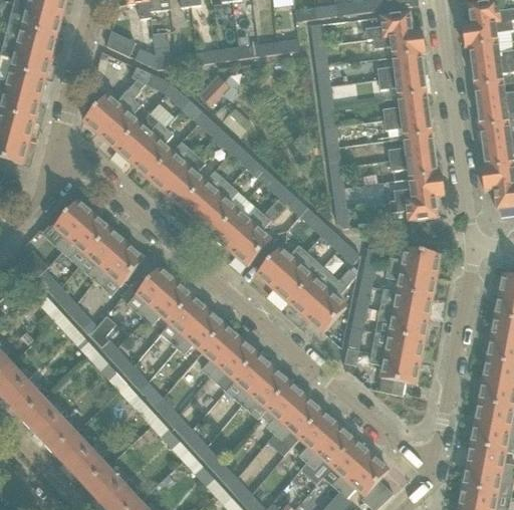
[(14,0),(14,1),(60,13),(63,0),(14,0)]
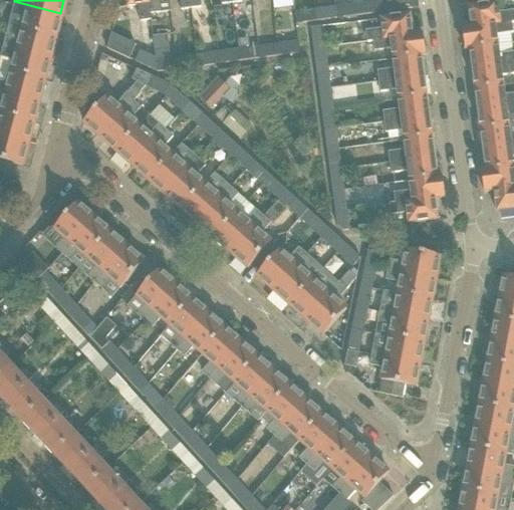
[(126,0),(126,2),(138,1),(140,18),(151,16),(151,10),(150,10),(149,0),(126,0)]
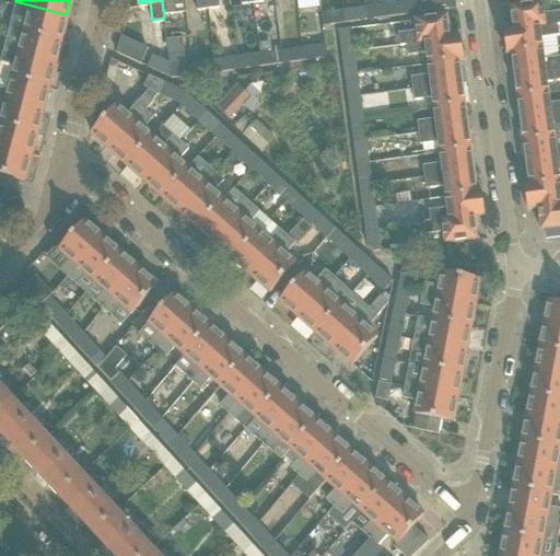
[(162,0),(163,11),(164,11),(185,9),(184,0),(162,0)]
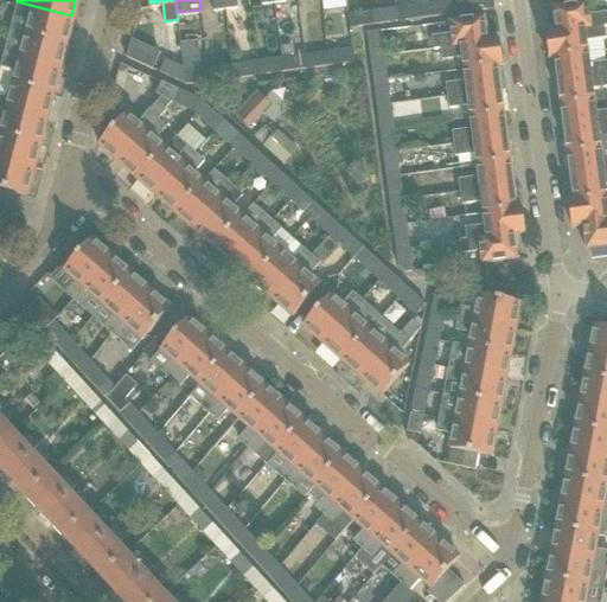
[(425,0),(419,1),(421,14),(439,12),(436,0),(425,0)]
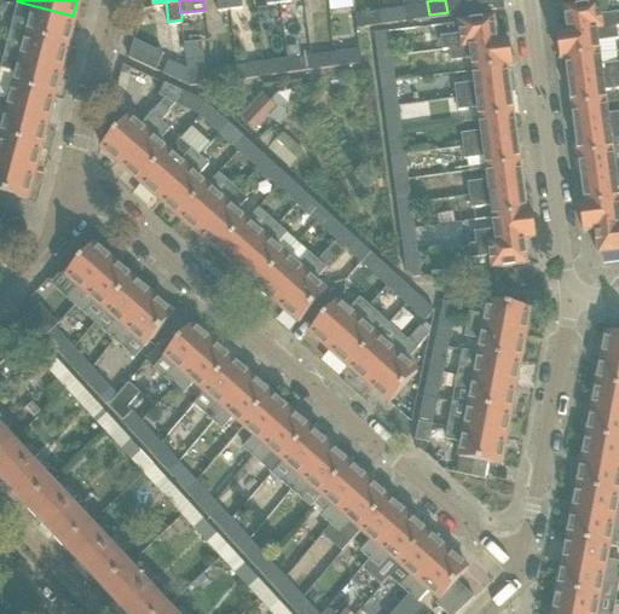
[(457,0),(460,11),(478,9),(476,0),(457,0)]
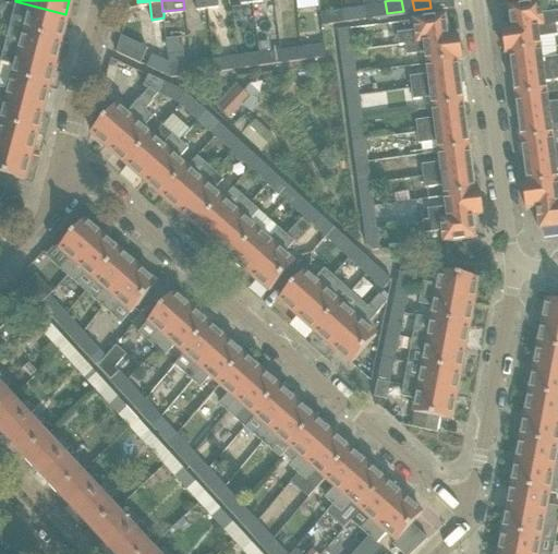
[(530,1),(508,3),(511,25),(511,26),(555,21),(557,20),(557,8),(542,10),(540,0),(534,0),(530,1)]
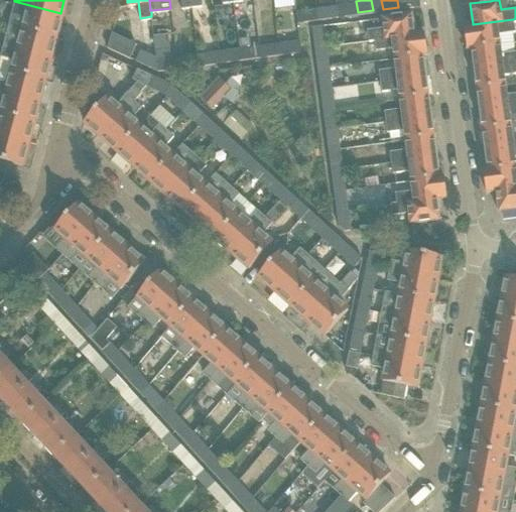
[(14,1),(11,11),(25,15),(22,26),(55,34),(60,13),(14,1)]
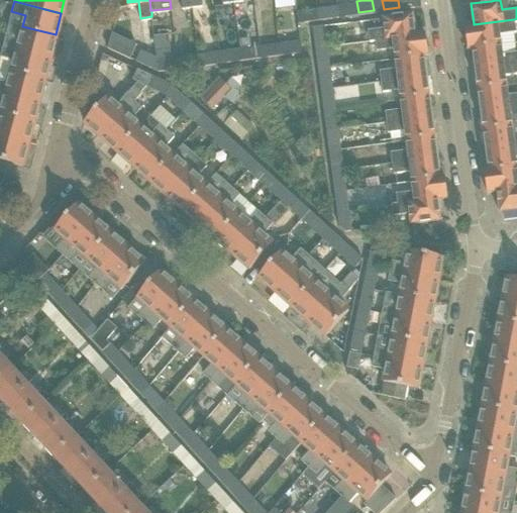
[(356,1),(341,3),(343,14),(358,12),(356,1)]
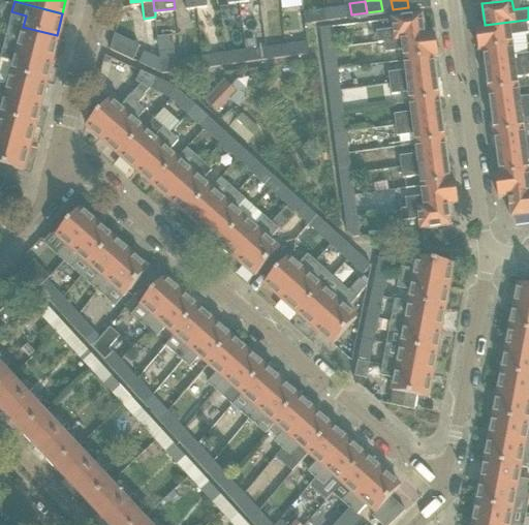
[(339,4),(323,6),(324,19),(340,17),(339,4)]
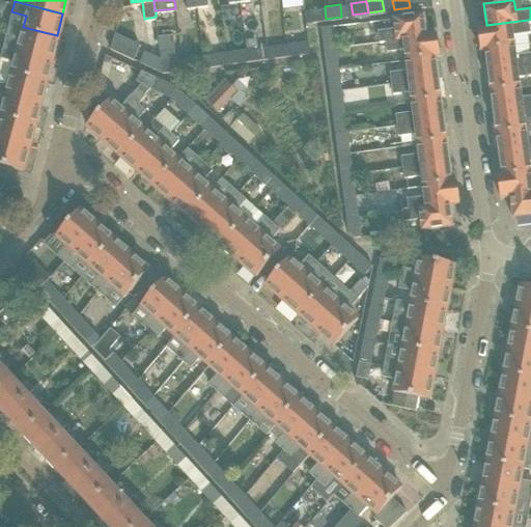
[(325,6),(309,8),(311,21),(326,19),(325,6)]
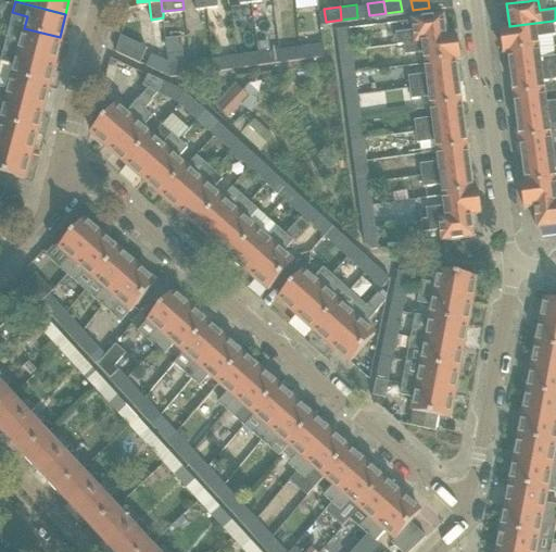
[(395,30),(396,41),(403,40),(403,39),(445,34),(445,33),(443,11),(421,14),(411,15),(413,27),(395,30)]
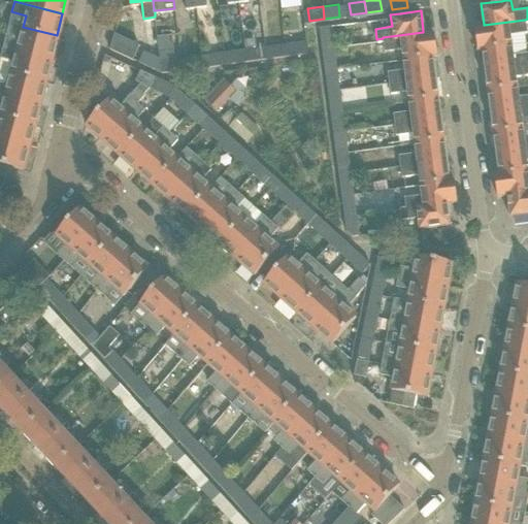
[(484,24),(474,25),(477,47),(482,46),(510,42),(509,32),(526,30),(525,20),(484,25),(484,24)]
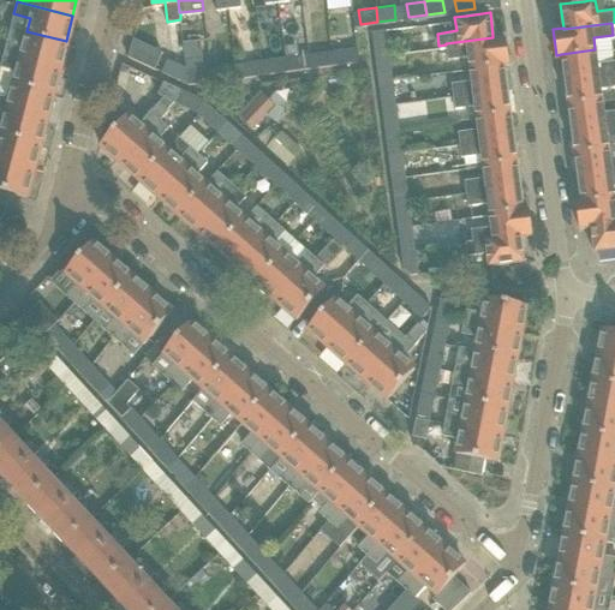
[(6,41),(4,52),(59,66),(66,41),(27,31),(23,45),(6,41)]
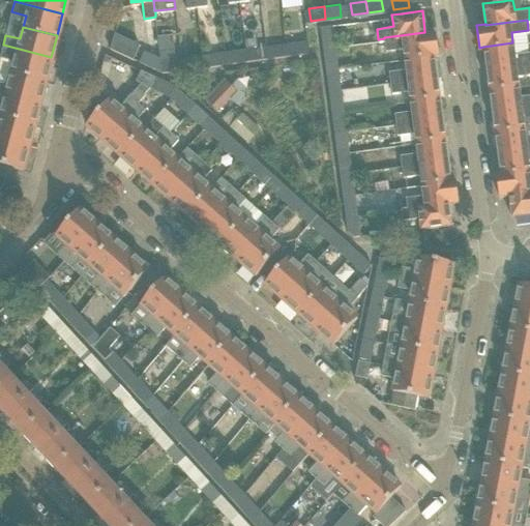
[(333,28),(321,29),(323,46),(335,44),(333,28)]
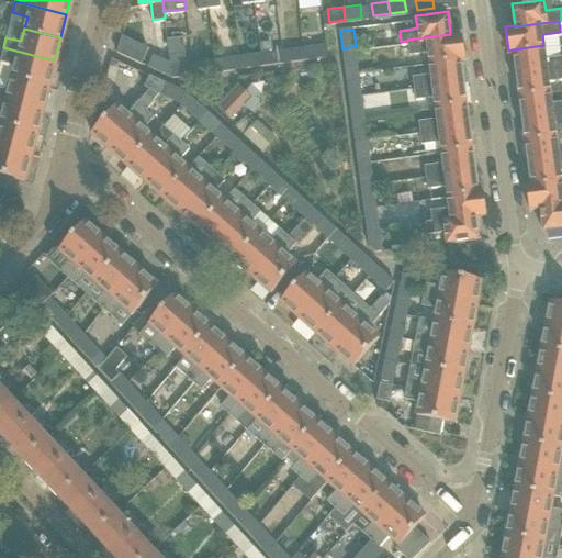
[(450,34),(407,40),(407,41),(409,52),(427,49),(428,59),(459,55),(460,57),(464,56),(464,55),(461,33),(461,32),(450,33),(450,34)]
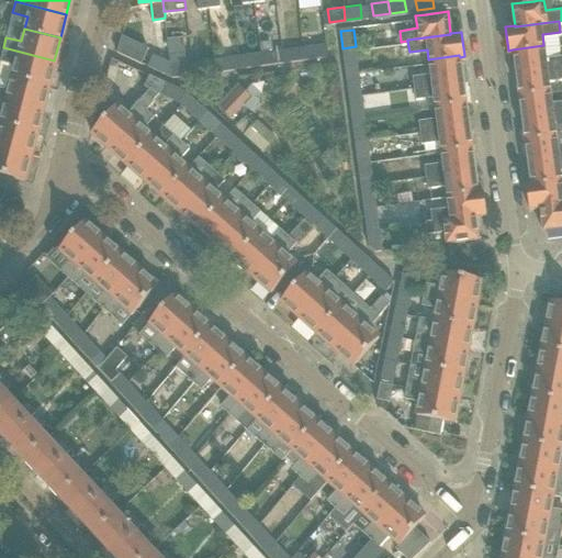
[(121,33),(116,49),(141,60),(147,45),(121,33)]
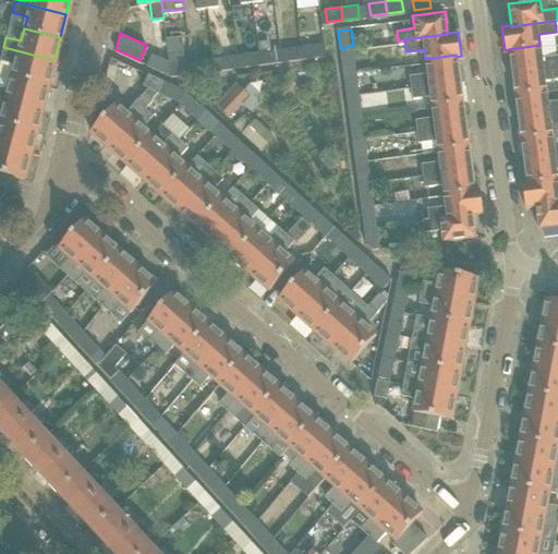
[(317,41),(302,44),(303,57),(319,55),(317,41)]
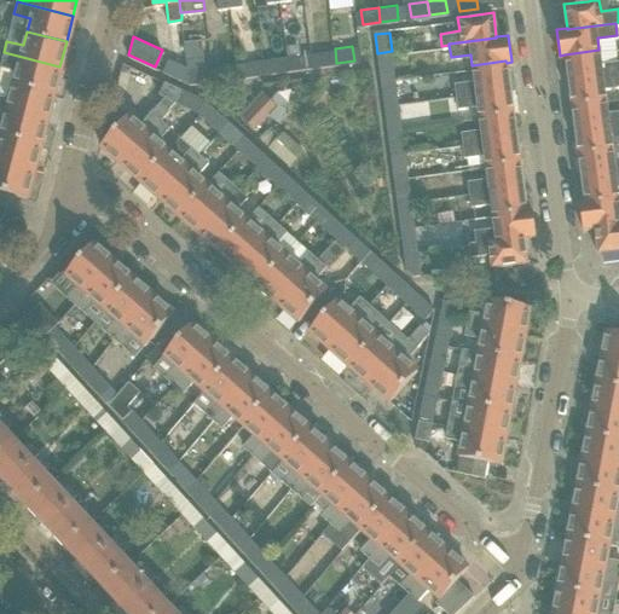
[(335,48),(318,51),(319,65),(336,63),(335,48)]
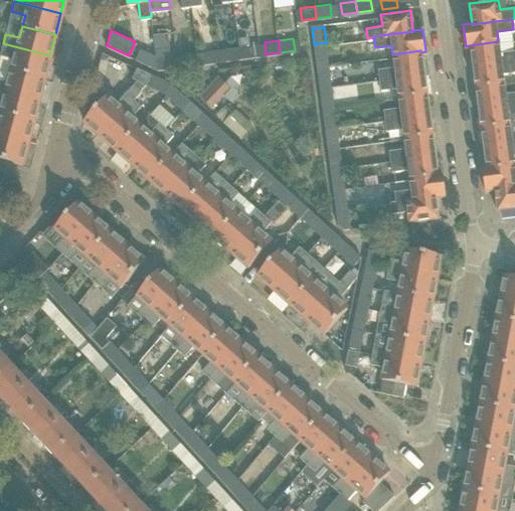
[(498,41),(470,45),(473,65),(514,59),(514,48),(499,51),(498,41)]
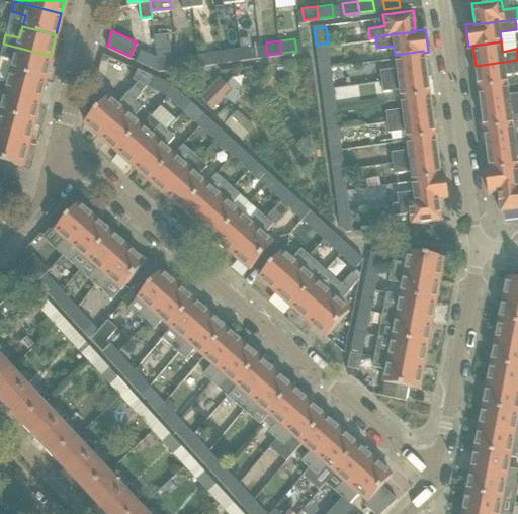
[(328,43),(316,45),(318,60),(330,59),(328,43)]
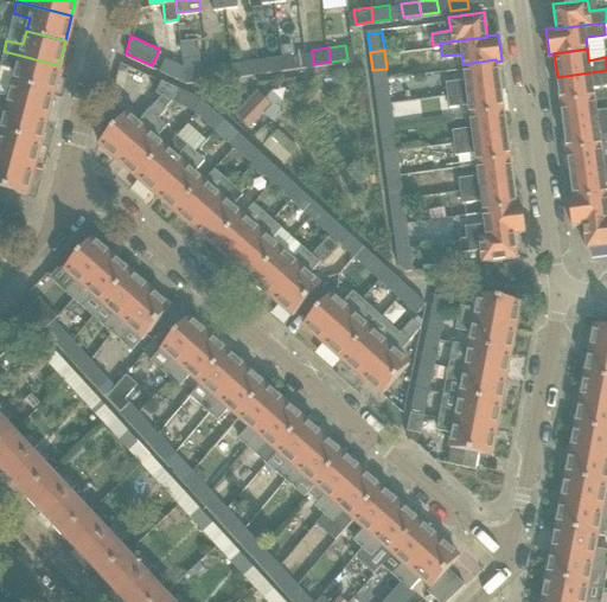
[(4,51),(0,63),(0,76),(13,81),(51,90),(58,65),(4,51)]
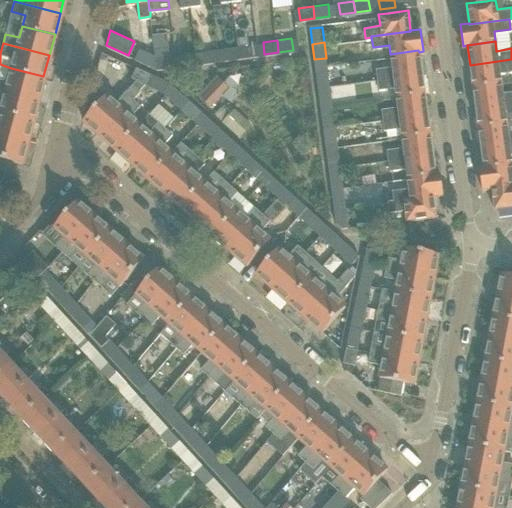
[(251,44),(236,46),(238,57),(252,55),(251,44)]
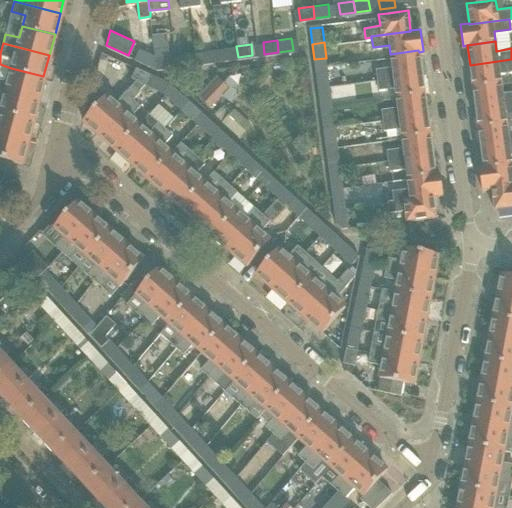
[(168,46),(154,48),(155,54),(157,68),(171,66),(169,54),(168,46)]
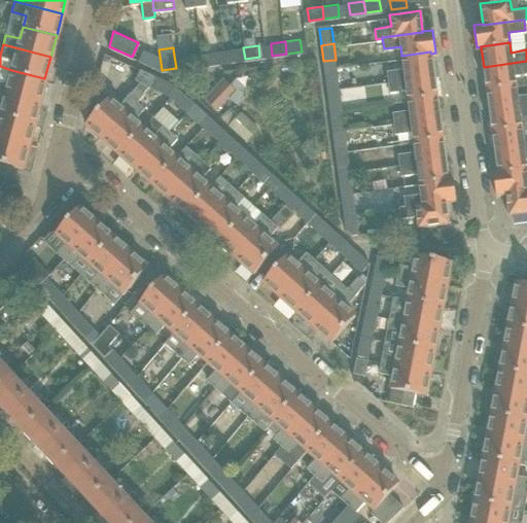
[(243,47),(227,49),(230,61),(245,59),(243,47)]
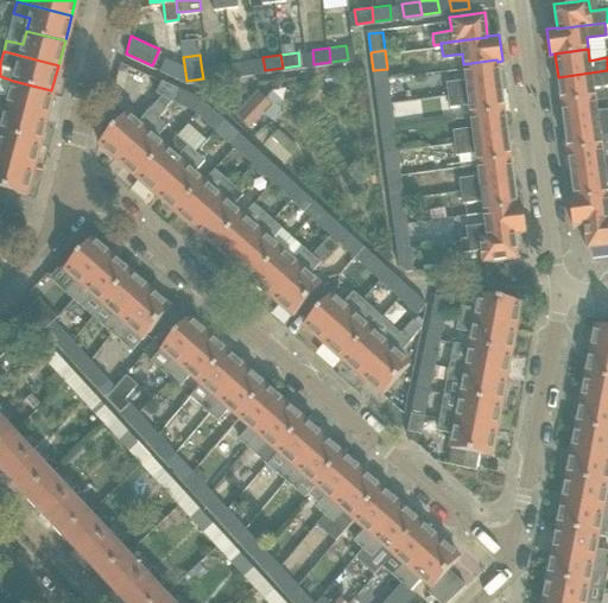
[(166,56),(160,69),(184,80),(187,81),(184,64),(166,56)]
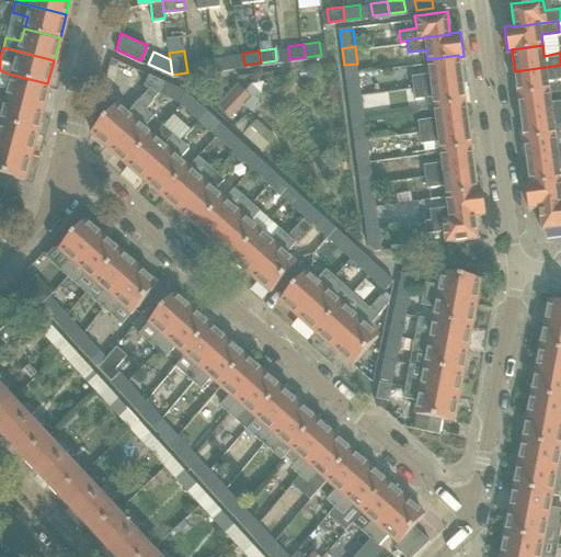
[(231,54),(215,56),(216,69),(233,67),(231,54)]
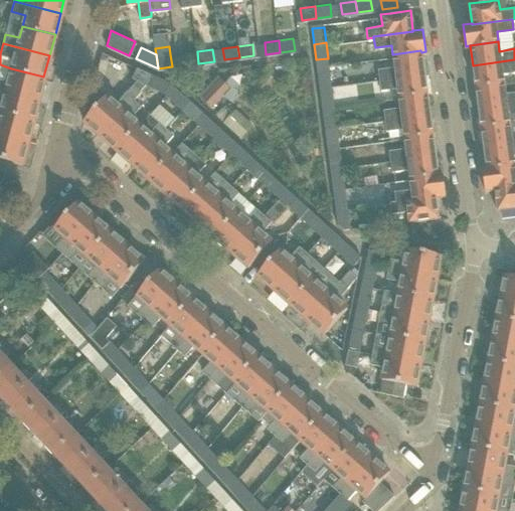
[(377,67),(379,77),(423,71),(421,52),(420,50),(392,54),(394,65),(377,67)]
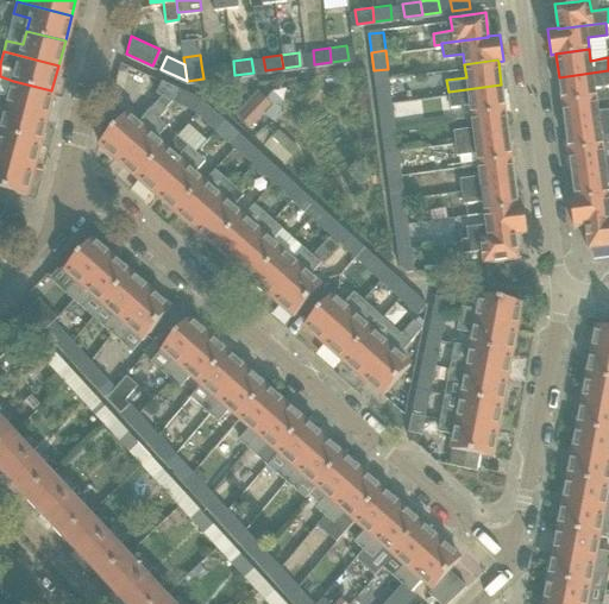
[(233,61),(214,63),(217,77),(234,75),(233,61)]
